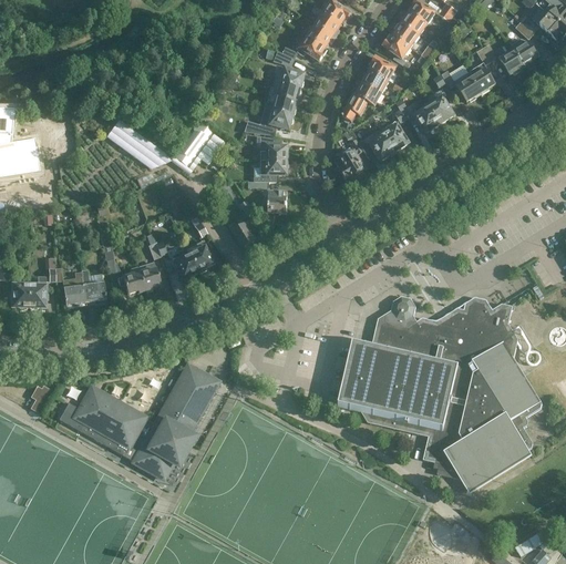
[(330,0),(322,11),(340,23),(342,24),(350,12),(337,3),(337,2),(338,3),(339,0),(330,0)]
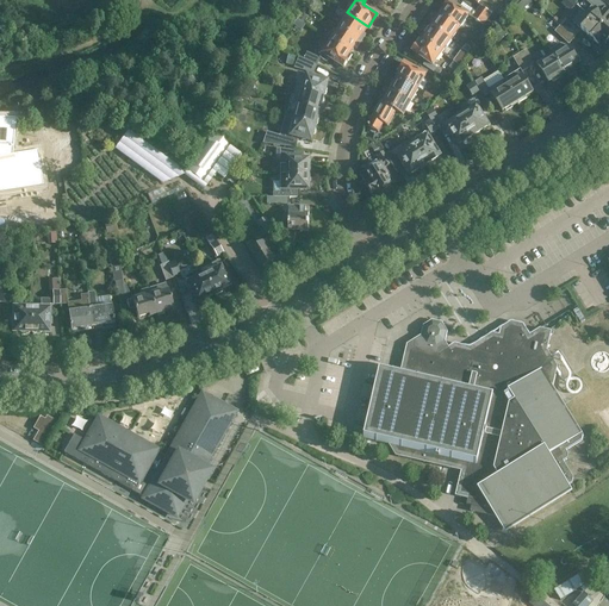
[(441,11),(440,12),(459,25),(467,12),(451,0),(446,0),(439,10),(441,11)]
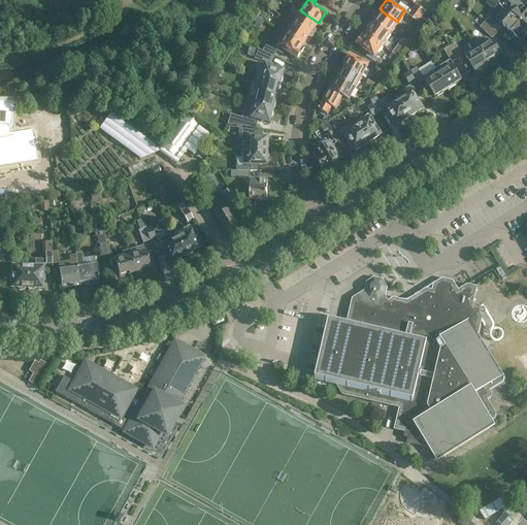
[(415,3),(410,8),(421,14),(424,9),(415,3)]
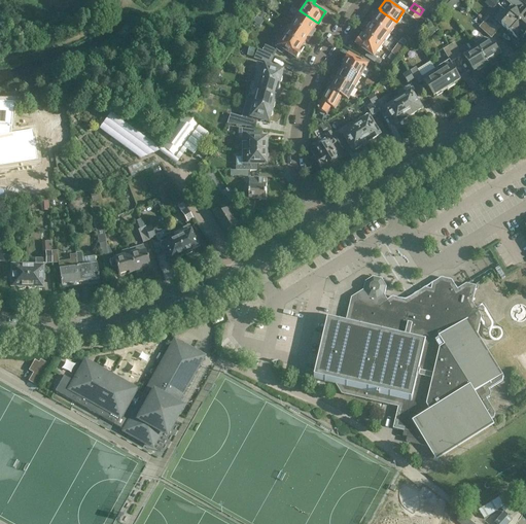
[(515,5),(510,12),(509,12),(525,26),(525,8),(520,3),(517,6),(515,5)]
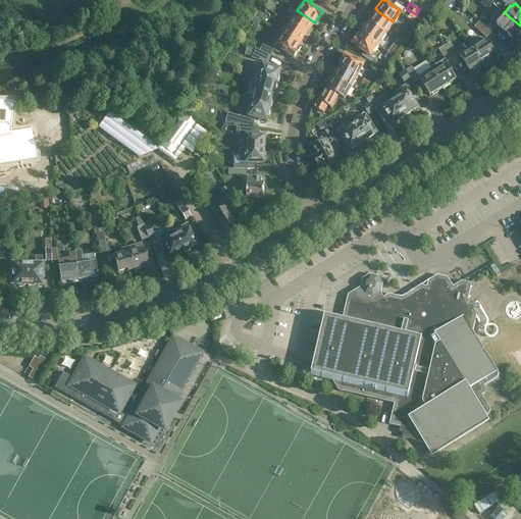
[(313,21),(297,10),(288,5),(285,8),(294,14),(290,21),(308,34),(312,28),(310,27),(313,21)]
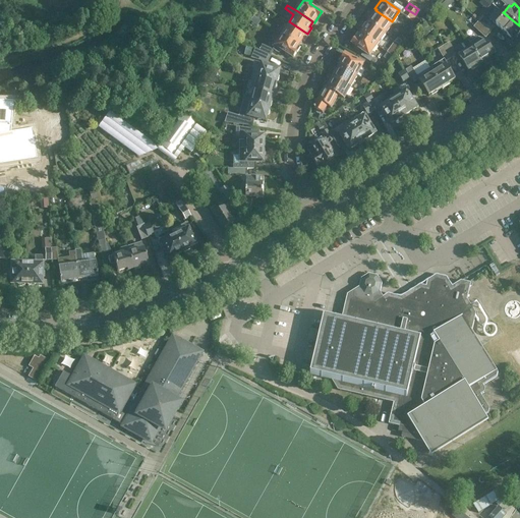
[(263,13),(255,8),(253,13),(260,17),(263,13)]
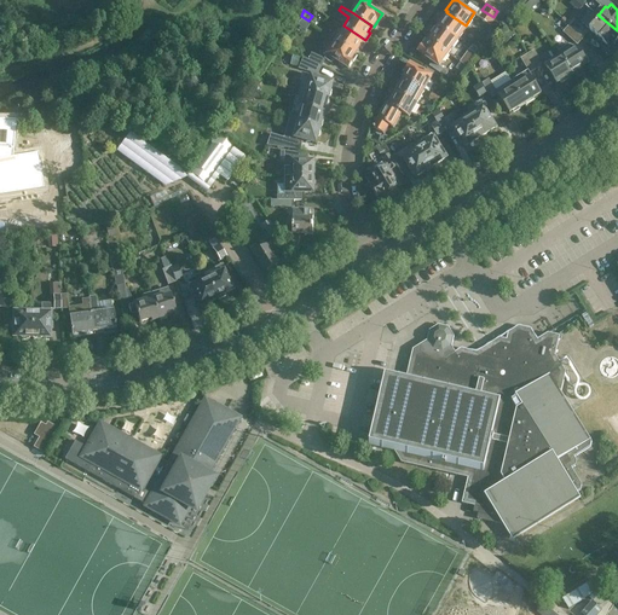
[(494,17),(481,10),(478,16),(489,23),(494,17)]
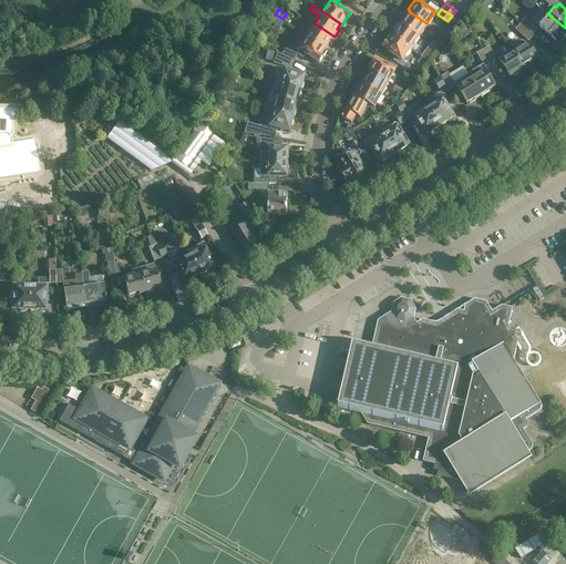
[(537,23),(541,26),(541,27),(556,40),(559,37),(562,38),(565,31),(565,28),(547,13),(548,13),(544,9),(541,12),(538,12),(537,13),(537,14),(536,16),(536,18),(536,19),(536,21),(537,22),(537,23)]
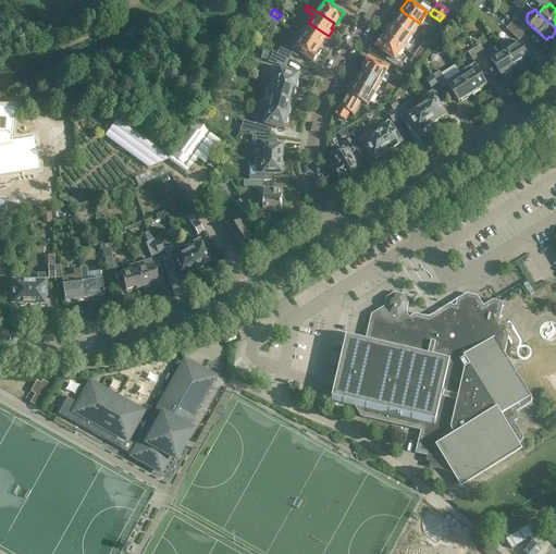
[(396,14),(392,21),(410,35),(419,23),(402,11),(398,16),(396,14)]
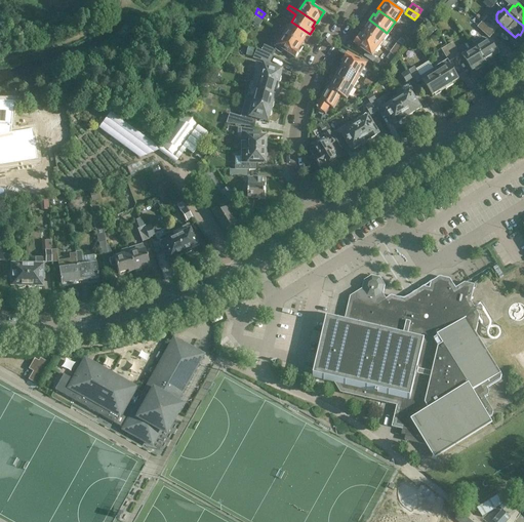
[(485,13),(480,18),(481,19),(493,30),(498,25),(485,13)]
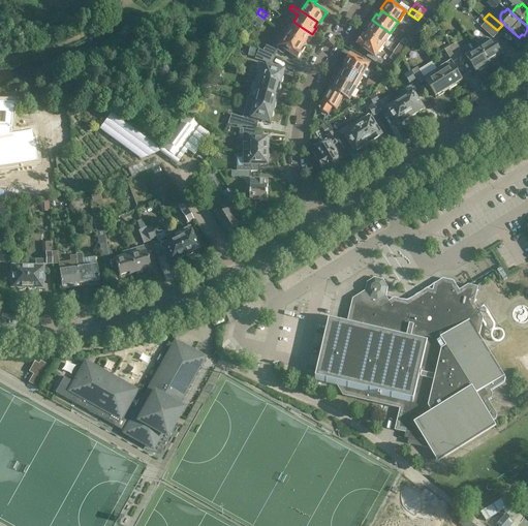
[(369,27),(366,32),(381,43),(390,33),(372,20),(367,26),(369,27)]
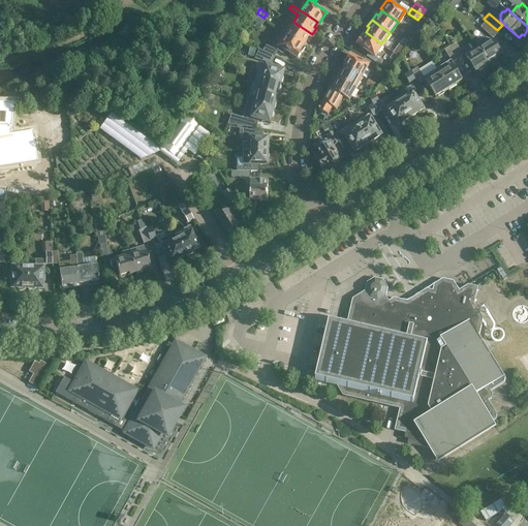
[(485,20),(479,25),(492,36),(497,30),(485,20)]
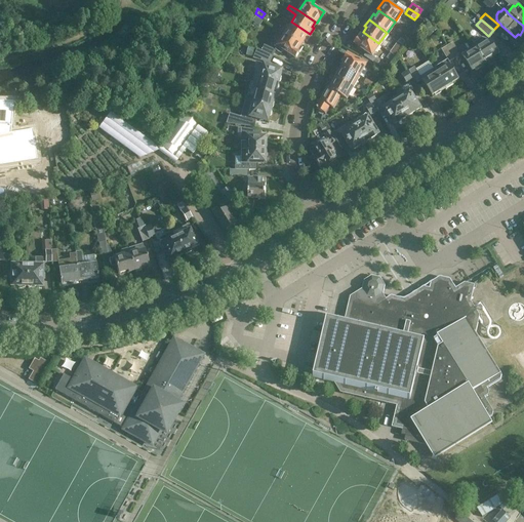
[(291,22),(284,33),(300,44),(304,39),(306,40),(310,34),(291,22)]
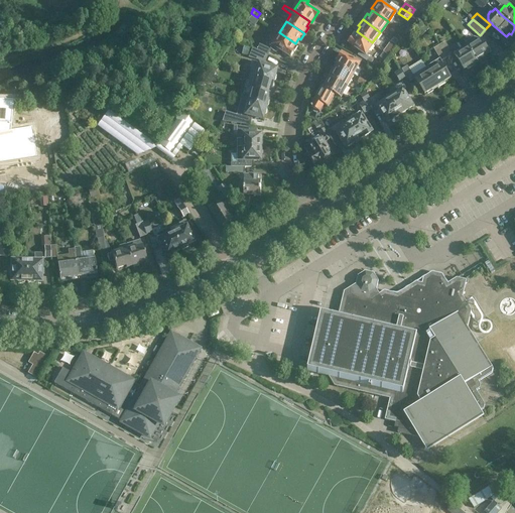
[(422,21),(414,28),(420,34),(428,26),(422,21)]
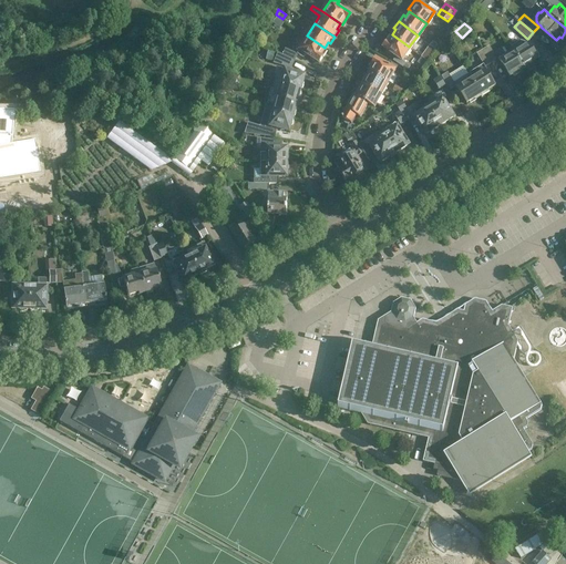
[(409,47),(392,34),(391,36),(390,33),(381,44),(394,54),(392,58),(404,68),(408,64),(400,59),(409,47)]
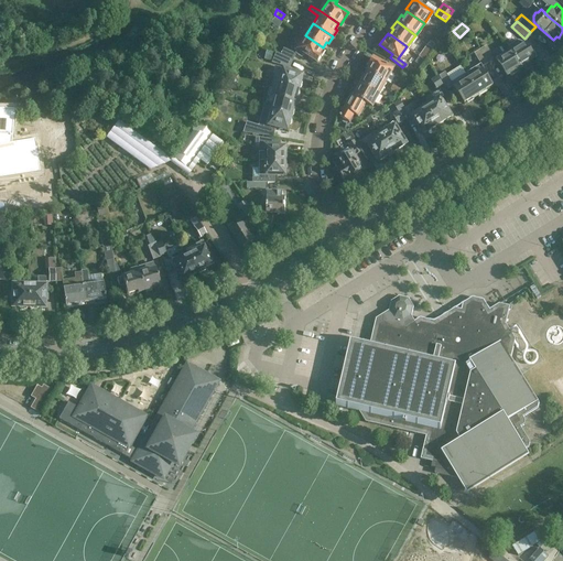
[(323,47),(305,35),(296,47),(316,61),(324,50),(322,47),(323,47)]
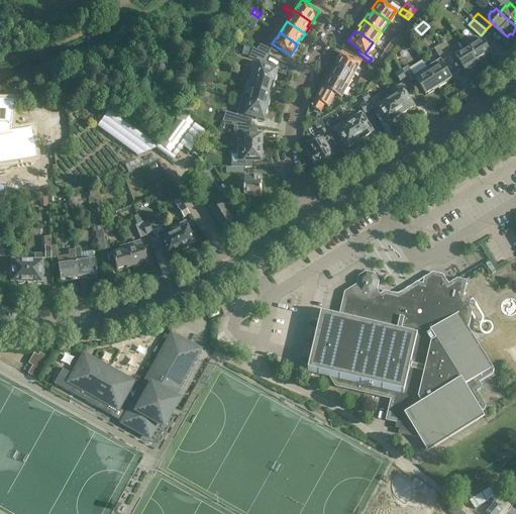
[(467,42),(477,60),(490,52),(481,36),(481,37),(474,34),(465,40),(467,42)]
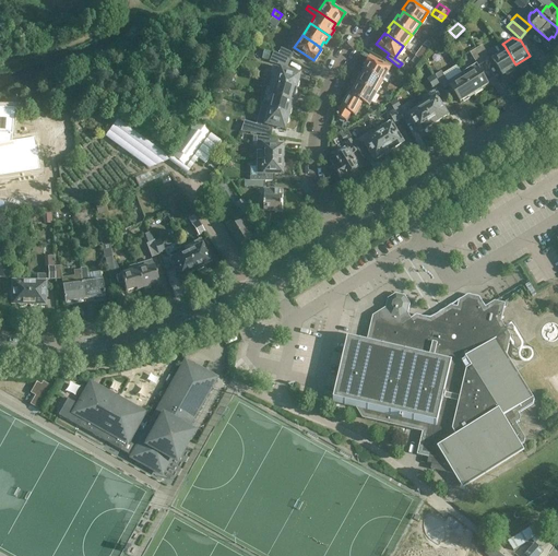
[(422,55),(428,45),(424,42),(417,51),(422,55)]
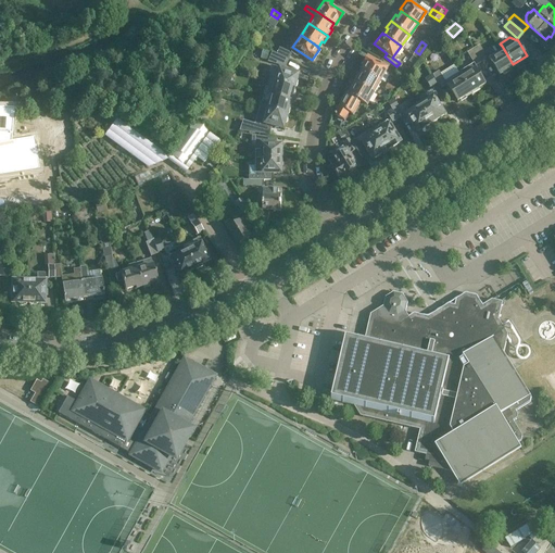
[(478,42),(472,46),(480,59),(487,55),(478,42)]
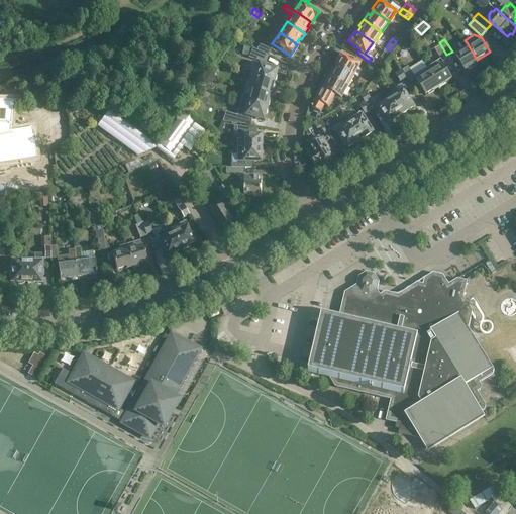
[(260,42),(255,49),(268,55),(271,47),(260,42)]
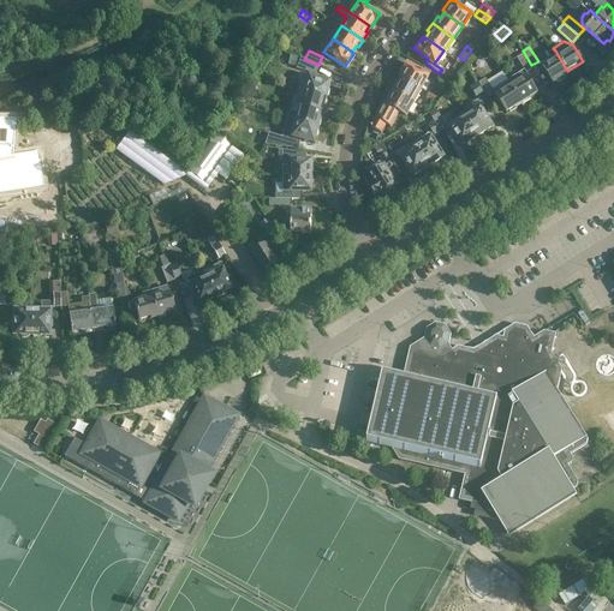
[(524,67),(507,77),(520,100),(536,90),(526,73),(528,73),(525,70),(531,65),(523,51),(516,55),(524,67)]
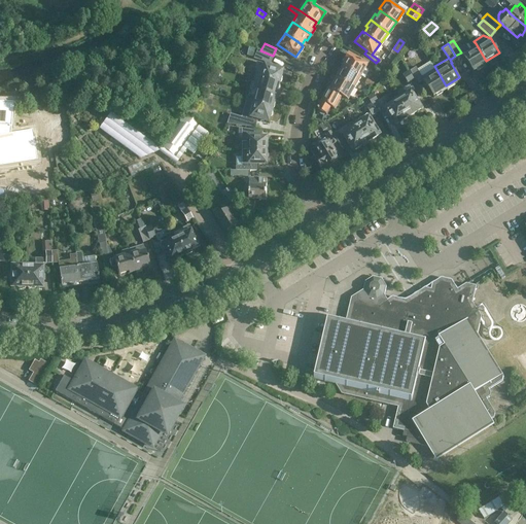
[(476,43),(462,51),(474,69),(486,61),(476,43)]
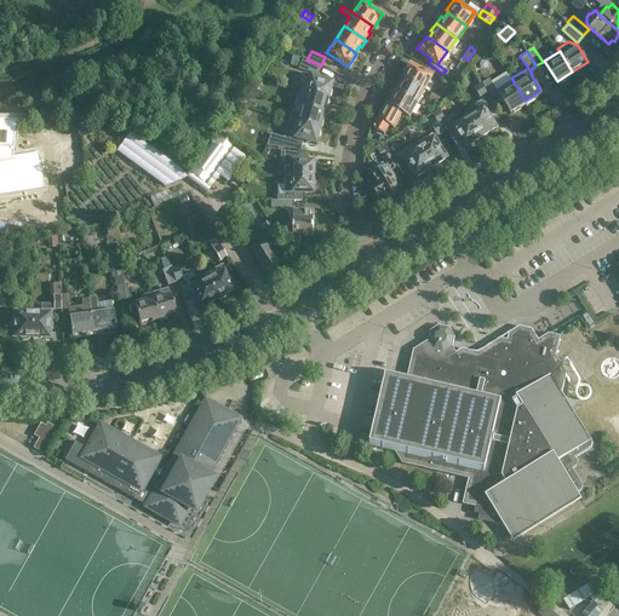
[(302,57),(298,67),(317,72),(321,65),(307,59),(302,57)]
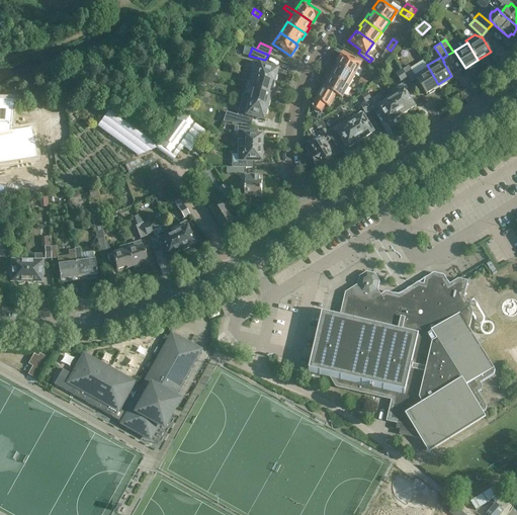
[(335,63),(337,64),(354,74),(360,62),(359,61),(361,58),(357,56),(355,59),(342,51),(335,63)]
